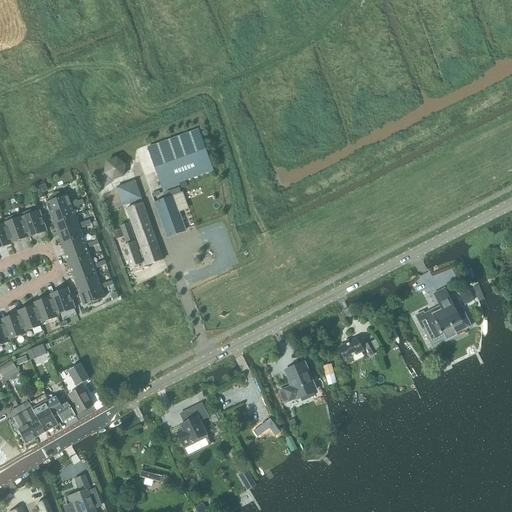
[(149,148),(158,174),(163,189),(164,188),(165,190),(180,185),(179,183),(213,171),(212,169),(201,138),(198,130),(149,148)]
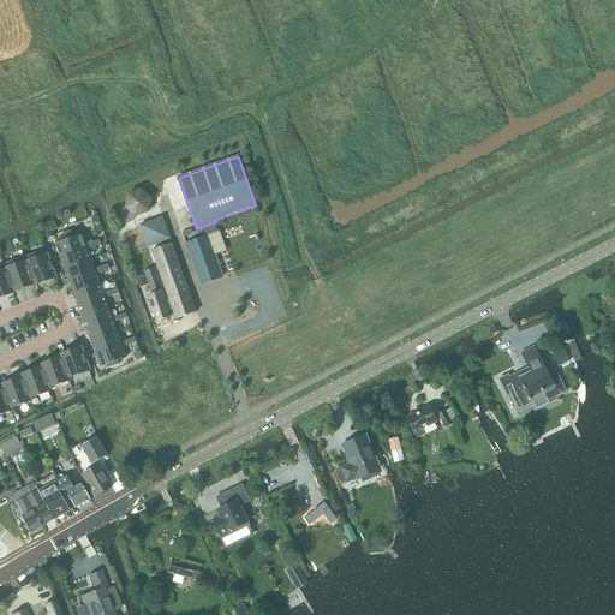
[(127,195),(125,208),(137,218),(150,212),(151,197),(141,189),(127,195)]
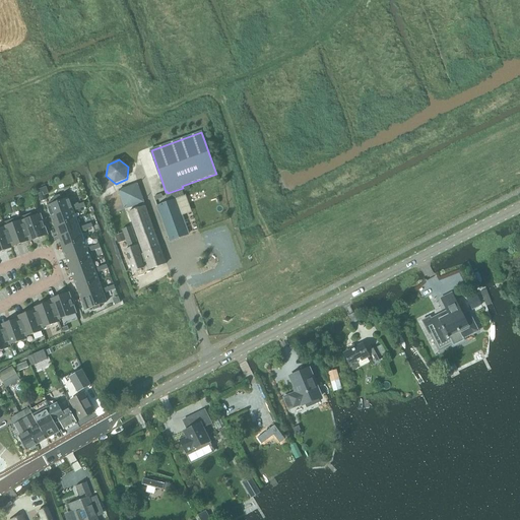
[(125,210),(144,203),(137,184),(118,191),(125,210)]
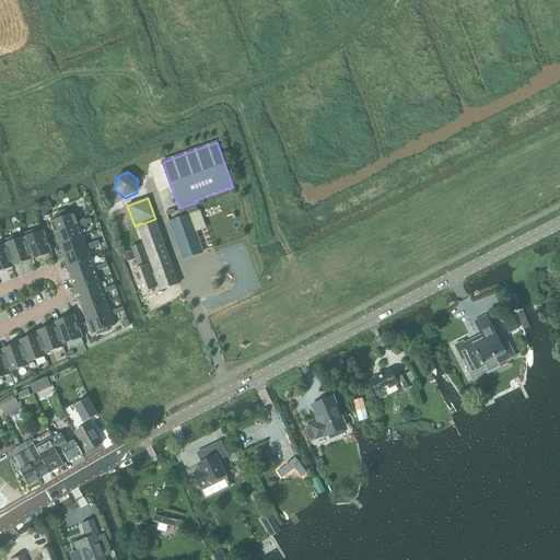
[(186,214),(199,211),(197,205),(185,209),(186,214)]
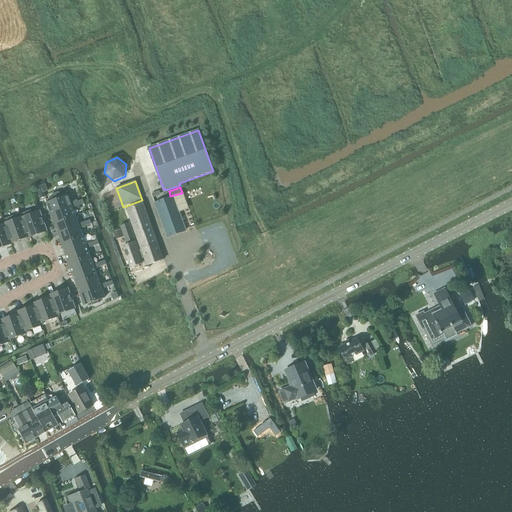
[(37,191),(40,198),(45,197),(42,189),(37,191)]
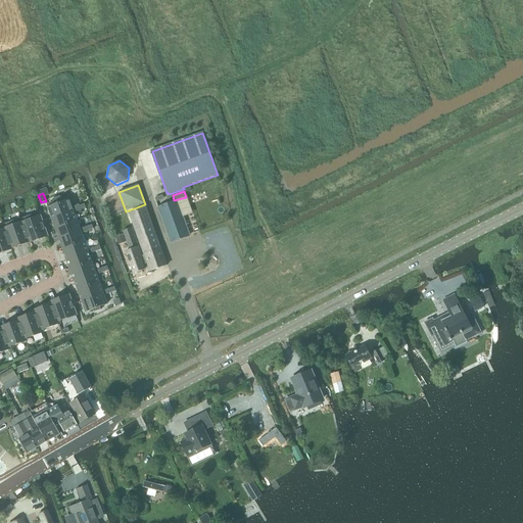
[(49,206),(47,207),(51,218),(74,209),(73,206),(68,196),(60,199),(60,196),(52,199),(53,202),(48,204),(49,206)]
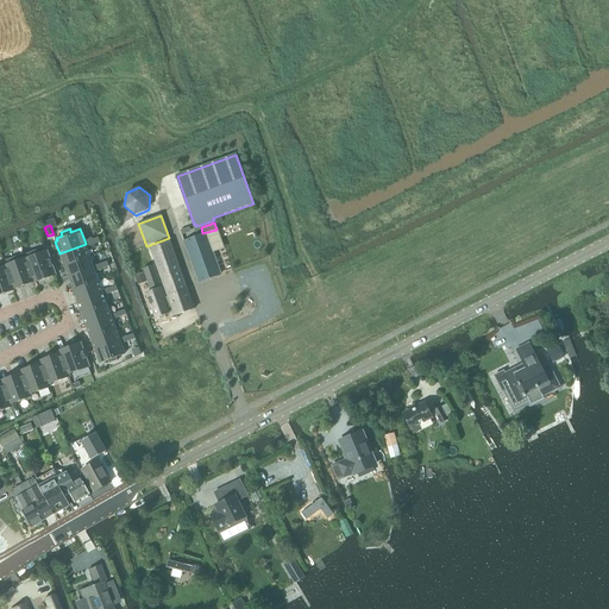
[(190,239),(184,242),(190,257),(199,283),(220,274),(206,233),(190,239)]
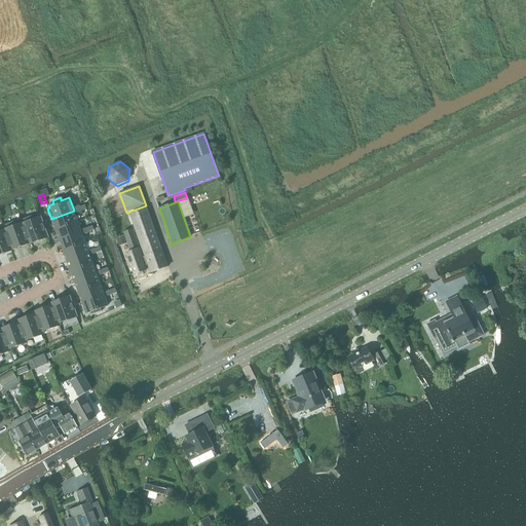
[(145,255),(148,265),(151,273),(168,266),(147,209),(130,215),(145,255)]
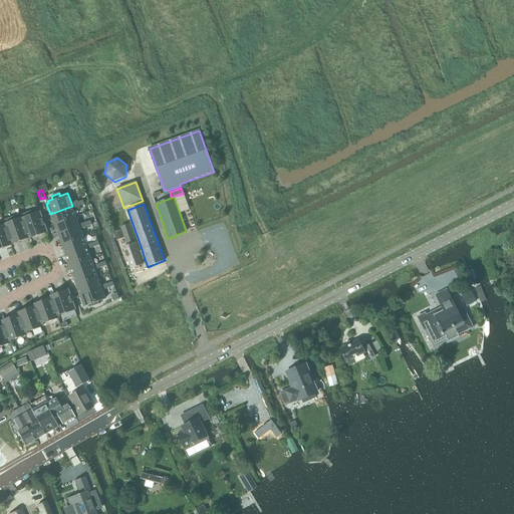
[(72,206),(50,214),(54,225),(76,216),(72,206)]
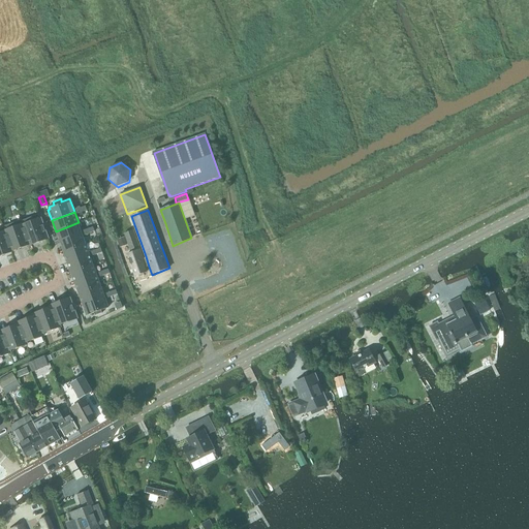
[(39,215),(22,221),(31,246),(50,239),(41,217),(40,218),(39,215)]
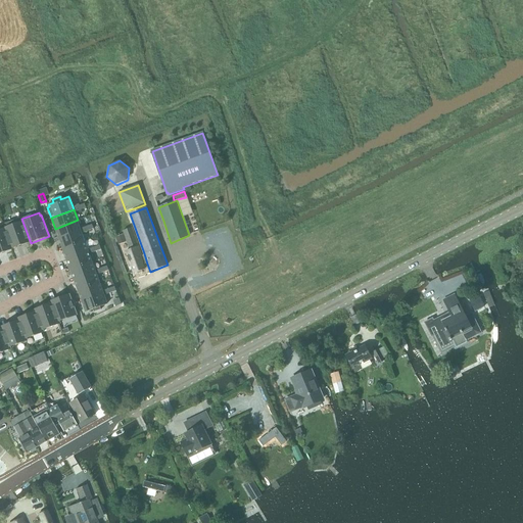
[(21,218),(4,225),(13,249),(31,243),(21,219),(21,218)]
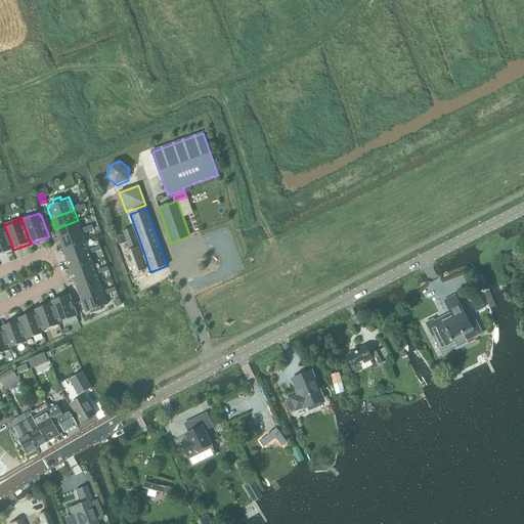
[(78,220),(55,229),(58,239),(82,231),(78,220)]
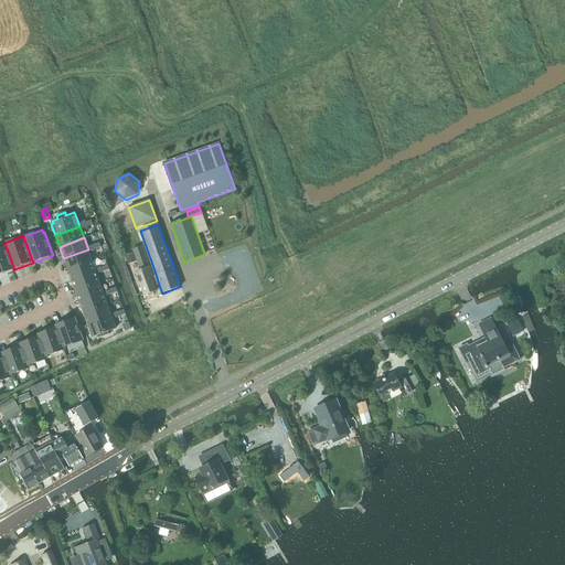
[(0,244),(0,274),(14,269),(4,243),(0,244)]
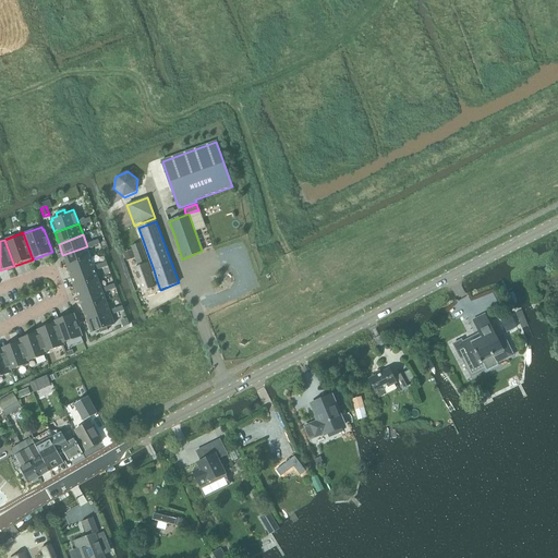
[(153,282),(157,281),(154,270),(152,271),(148,263),(148,264),(141,243),(133,246),(131,246),(135,257),(138,267),(134,268),(143,291),(155,287),(153,282)]
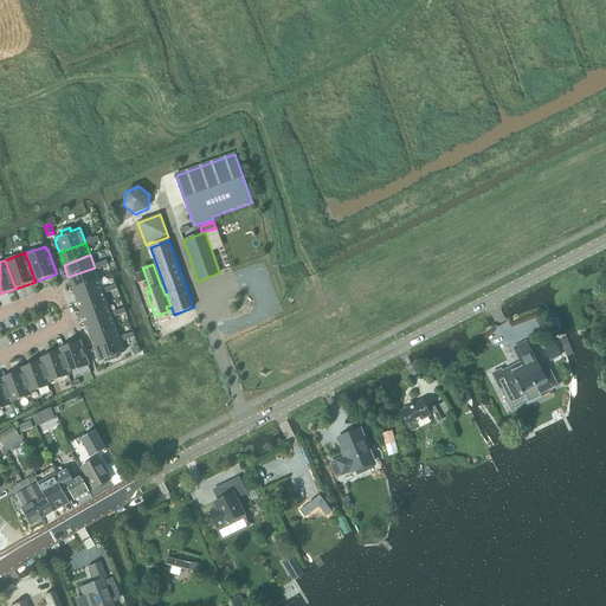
[(95,268),(68,277),(72,289),(98,279),(95,268)]
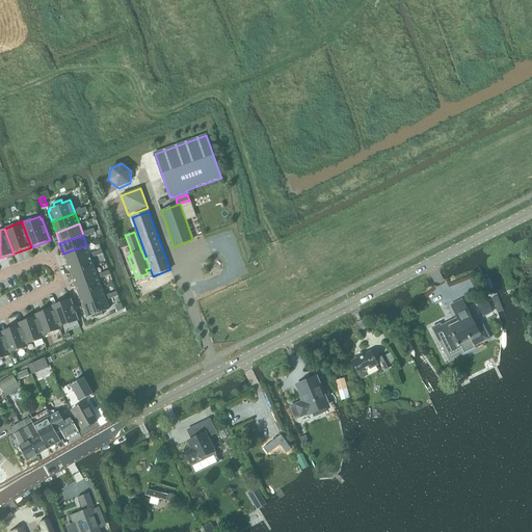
[(121,246),(128,244),(125,238),(117,241),(121,246)]
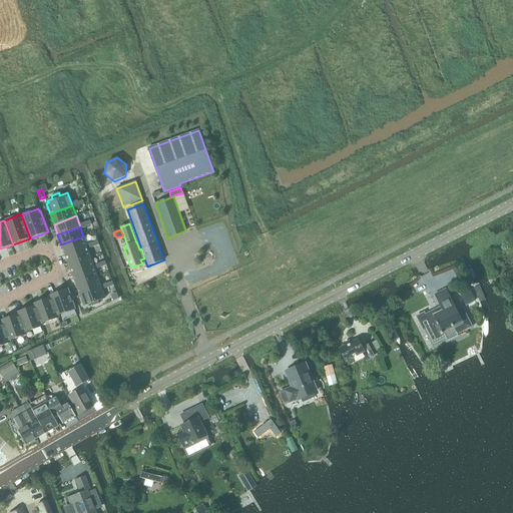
[(83,236),(61,244),(65,254),(87,246),(83,236)]
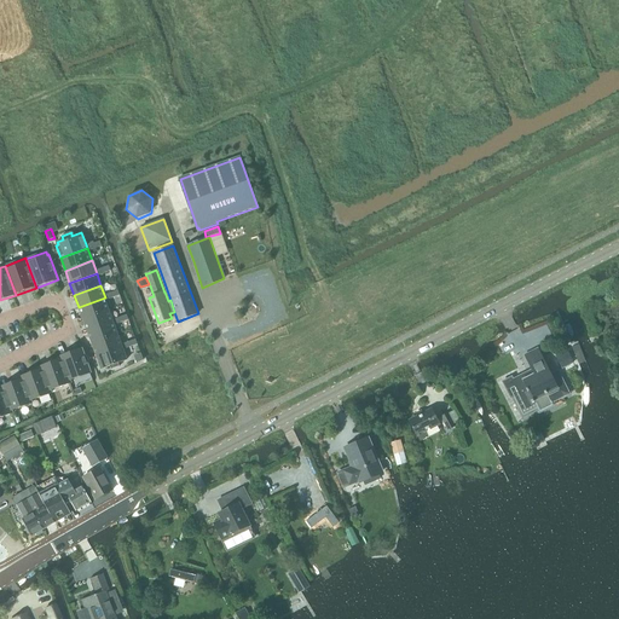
[(105,298),(79,307),(82,320),(110,310),(105,298)]
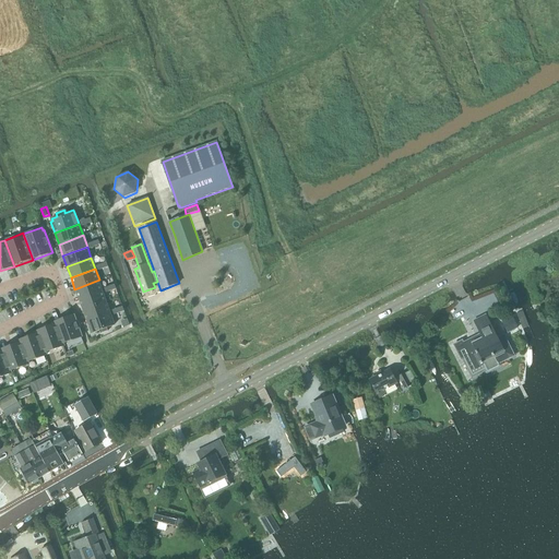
[(99,280),(74,289),(79,300),(104,292),(99,280)]
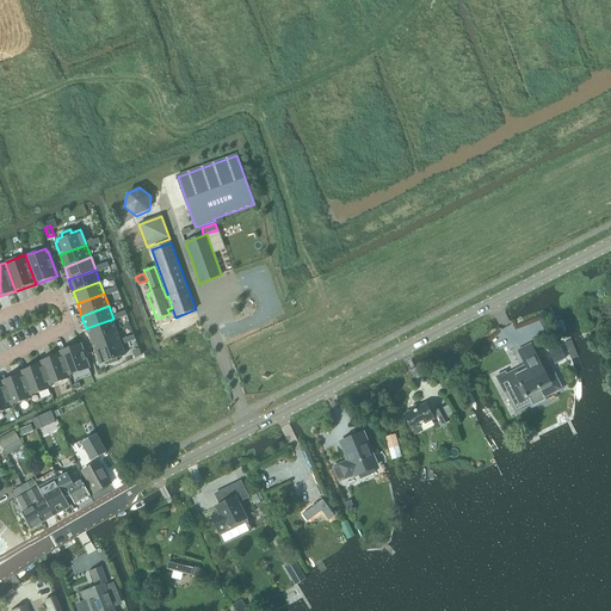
[(113,319),(86,328),(91,340),(117,331),(113,319)]
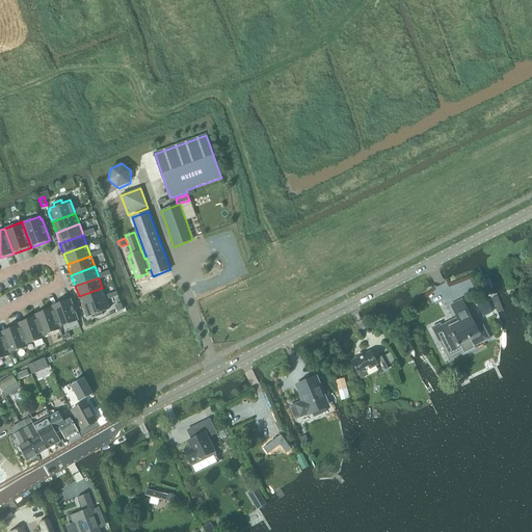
[(102,288),(79,296),(83,307),(106,298),(102,288)]
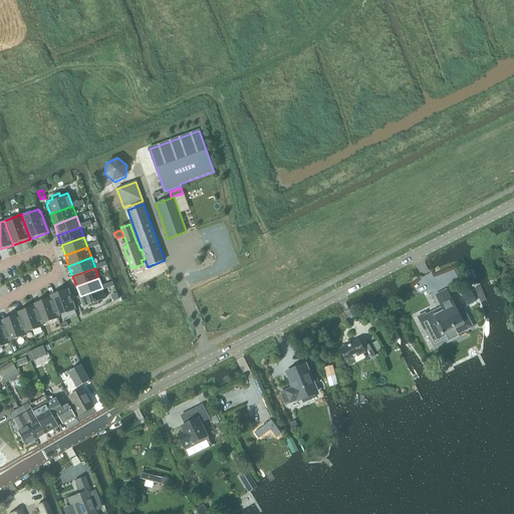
[(102,288),(80,296),(83,307),(91,304),(92,307),(99,304),(98,301),(106,298),(102,288)]
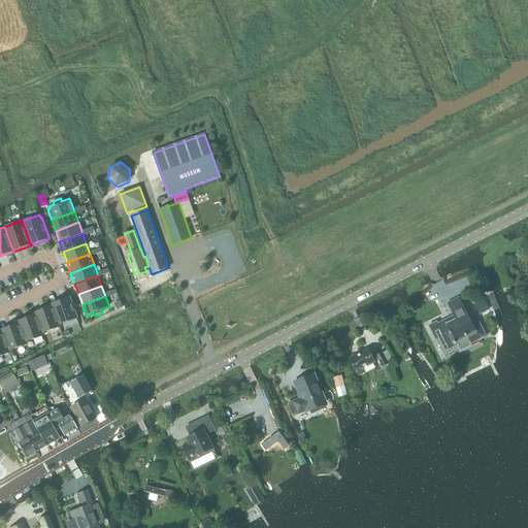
[(71,297),(52,303),(53,306),(59,325),(78,319),(71,297)]
